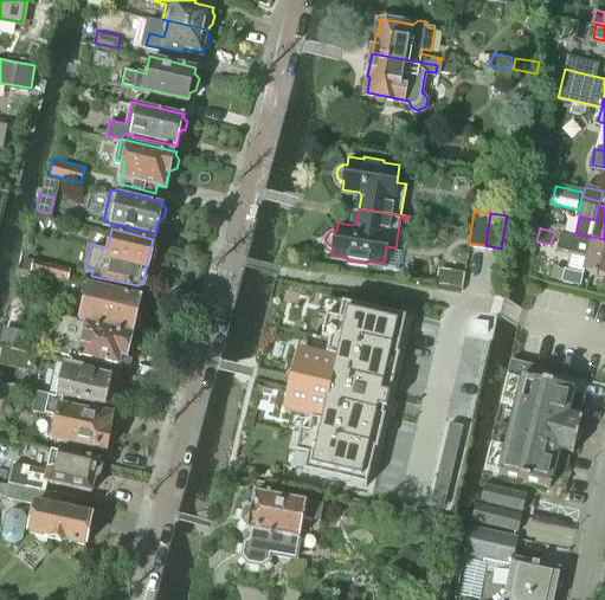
[(561,230),(558,246),(572,250),(567,269),(584,272),(585,266),(594,269),(594,270),(597,271),(598,269),(604,270),(604,239),(575,233),(561,230)]
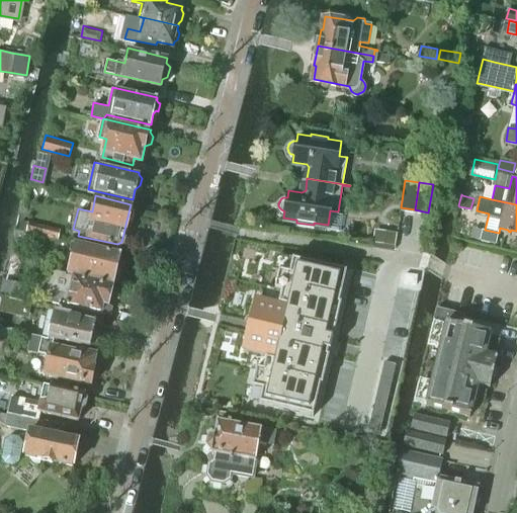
[(26,231),(58,239),(61,227),(29,220),(26,231)]
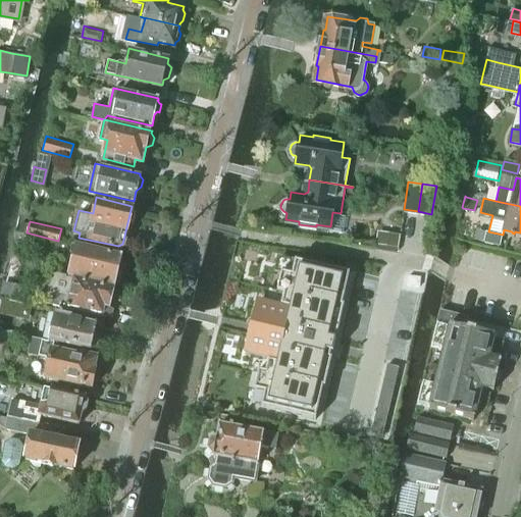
[(384,230),(381,246),(398,249),(400,234),(384,230)]
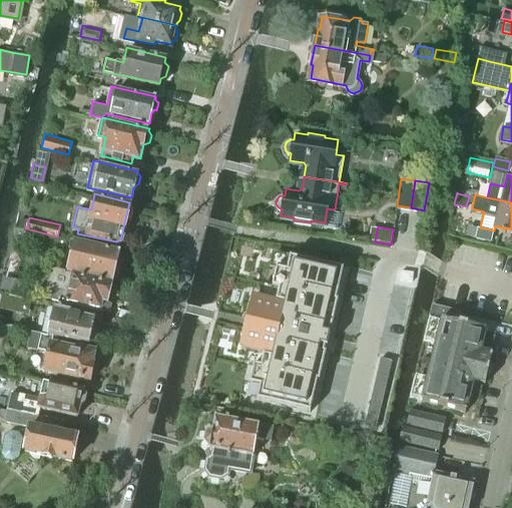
[(475,235),(491,239),(494,230),(480,227),(478,226),(475,235)]
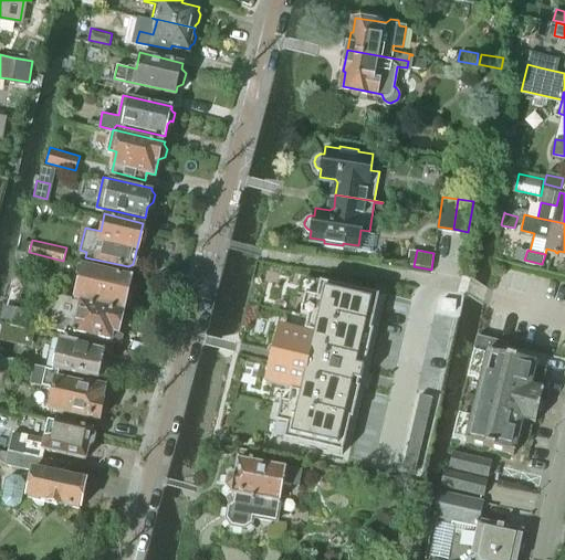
[(73,297),(123,308),(131,274),(82,263),(73,297)]
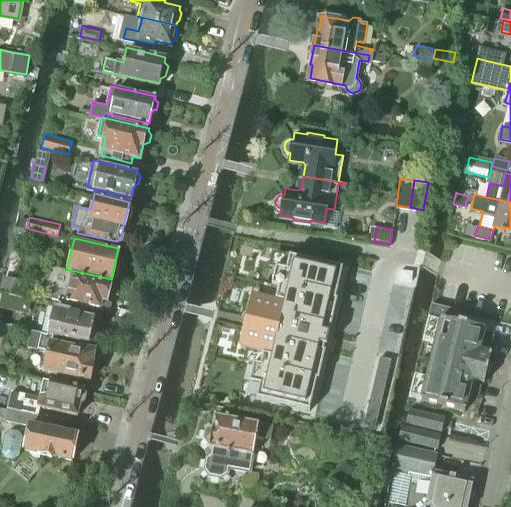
[(253,293),(241,346),(245,348),(263,351),(260,363),(253,362),(249,380),(255,382),(259,383),(256,397),(309,409),(316,378),(318,379),(325,350),(323,349),(324,345),(326,345),(329,332),(327,331),(328,327),(330,327),(337,298),(335,298),(343,267),(290,254),(286,268),(276,265),(272,284),(278,286),(275,298),(253,293)]
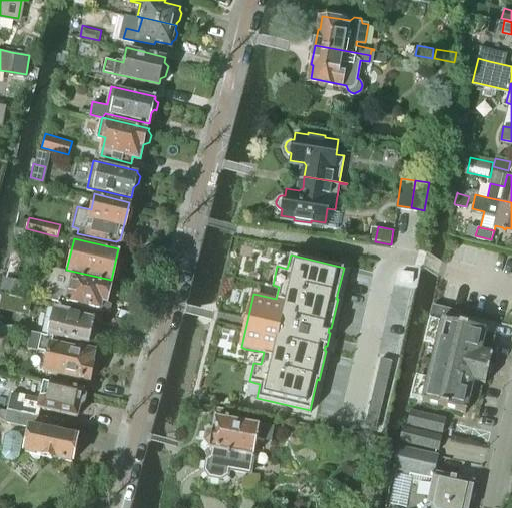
[(110,282),(64,271),(64,269),(53,267),(48,284),(45,283),(43,291),(51,292),(51,297),(70,302),(70,300),(88,305),(92,306),(104,309),(110,282)]
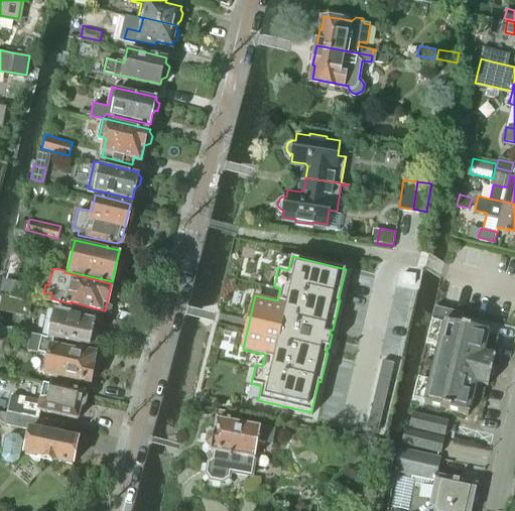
[(18,288),(17,292),(31,296),(33,288),(24,286),(23,290),(18,288)]
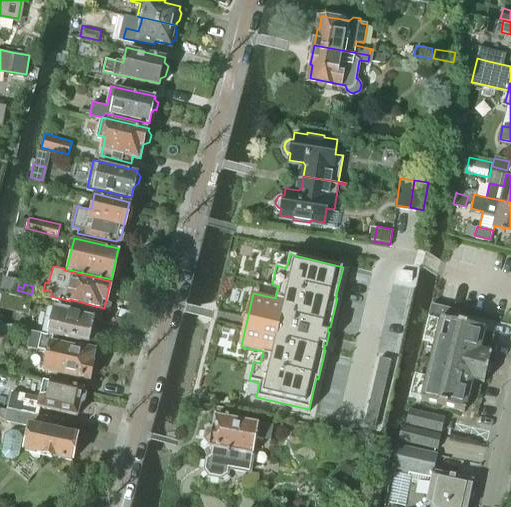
[(0,293),(0,301),(14,304),(16,293),(1,289),(0,293)]
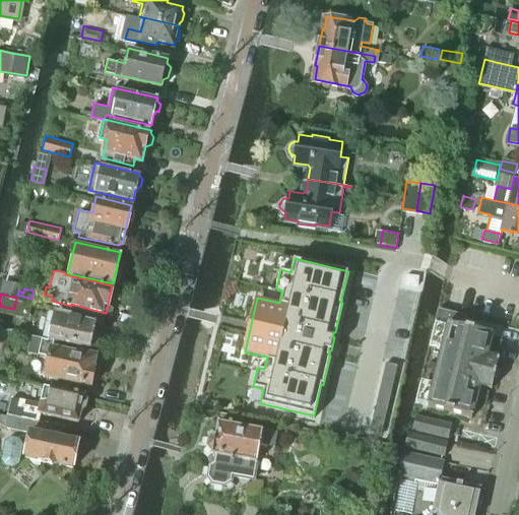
[(429,402),(428,404),(472,414),(479,383),(493,386),(494,381),(494,379),(498,365),(498,363),(500,357),(487,353),(493,332),(464,325),(466,313),(438,307),(436,319),(448,322),(448,324),(442,344),(434,381),(429,402)]
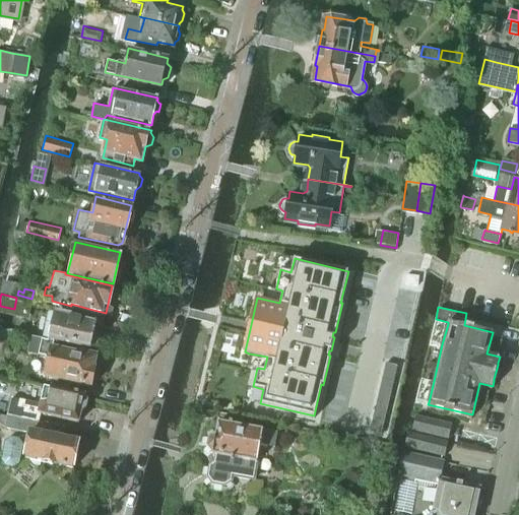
[(55,308),(48,337),(53,338),(90,346),(99,343),(101,335),(94,329),(95,320),(71,315),(71,312),(55,308)]
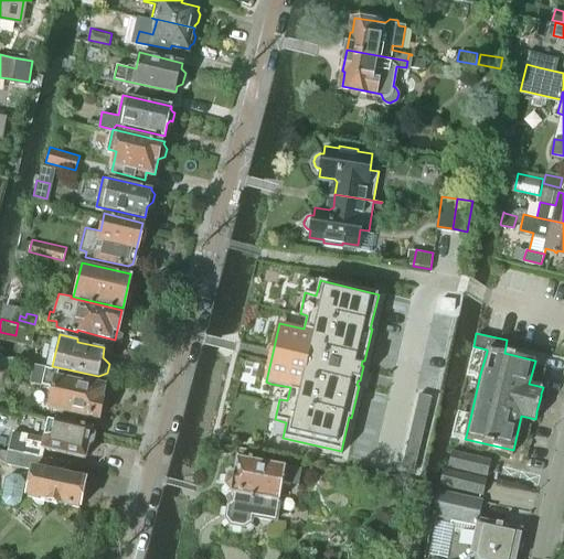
[(34,363),(30,382),(52,386),(48,407),(84,415),(84,414),(98,417),(102,398),(102,397),(104,384),(87,379),(86,383),(55,376),(57,367),(52,366),(45,365),(34,363)]
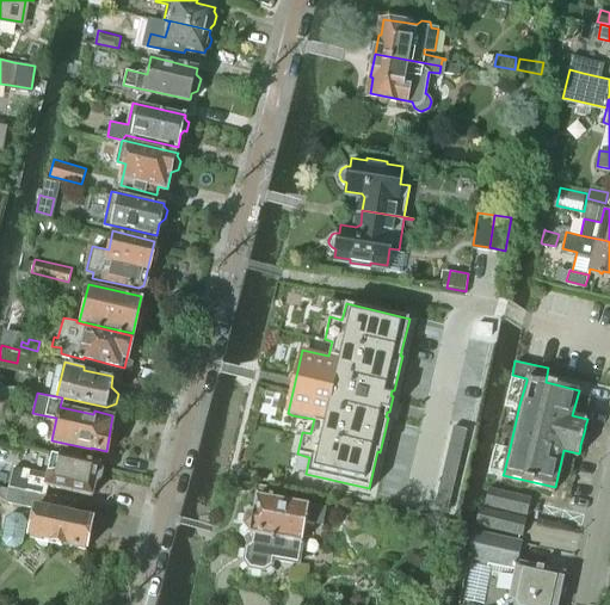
[(454,424),(451,432),(466,436),(468,426),(454,424)]
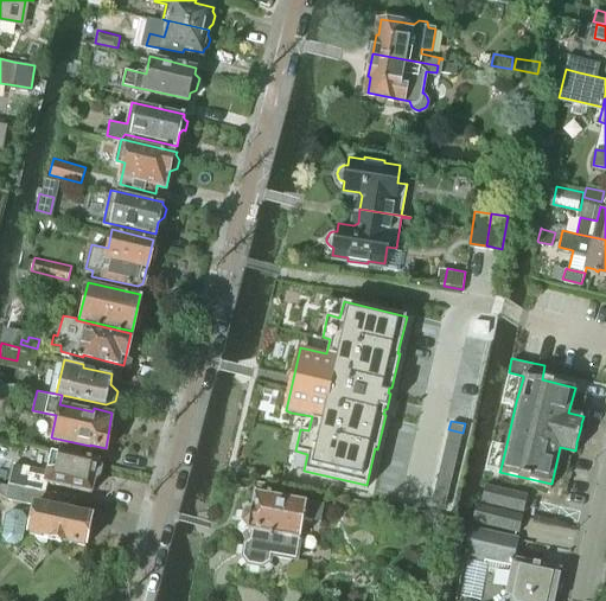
[(448,429),(446,439),(460,441),(463,433),(448,429)]
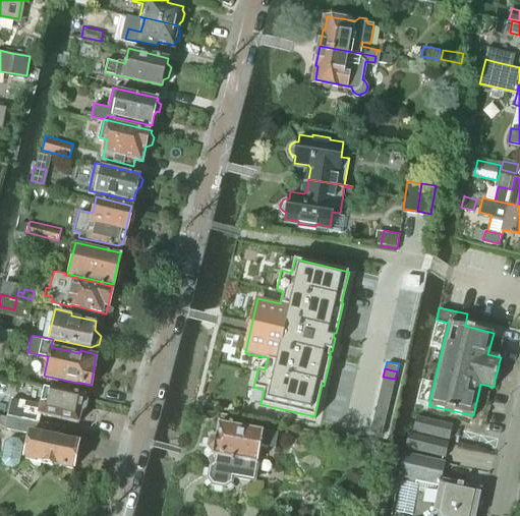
[(383,377),(382,384),(393,387),(395,379),(383,377)]
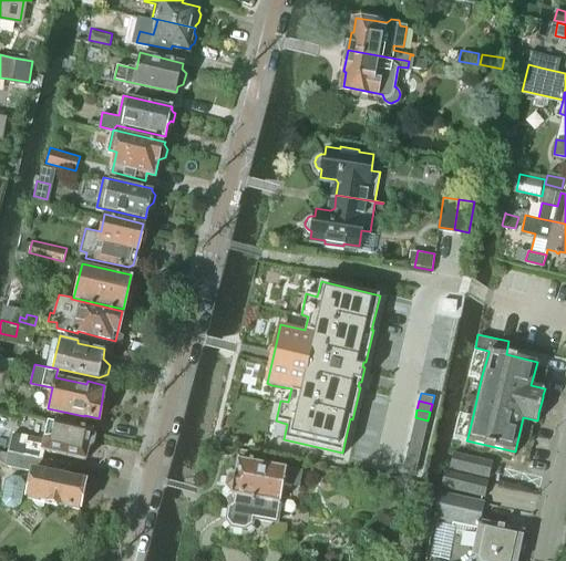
[(415,417),(413,426),(426,428),(428,421),(415,417)]
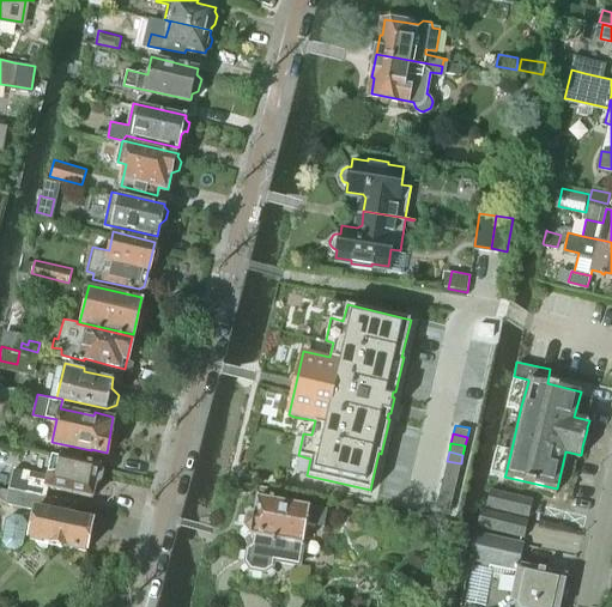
[(13,466),(8,486),(46,495),(46,485),(92,495),(95,483),(101,477),(102,471),(100,463),(60,455),(50,453),(47,473),(13,466)]
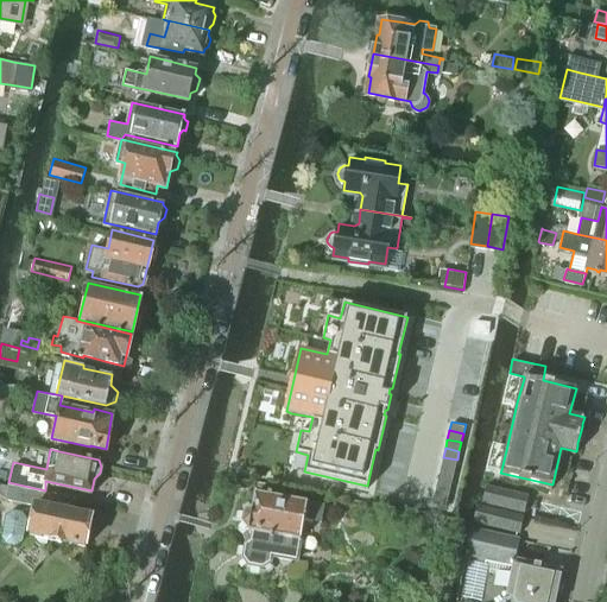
[(443,457),(441,466),(455,469),(457,460),(443,457)]
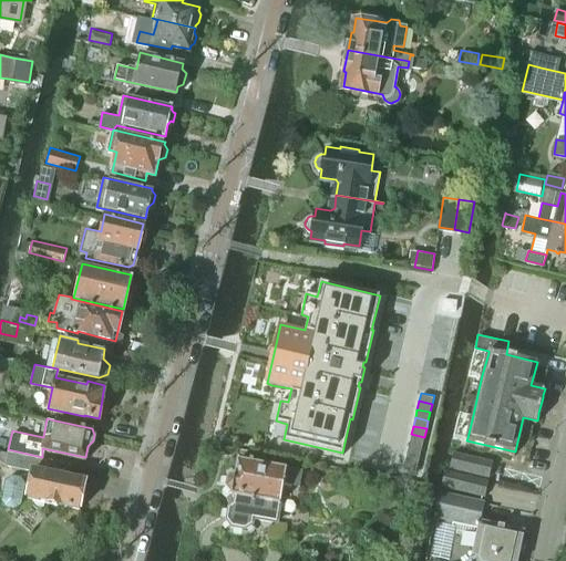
[(411,434),(409,443),(422,445),(424,437),(411,434)]
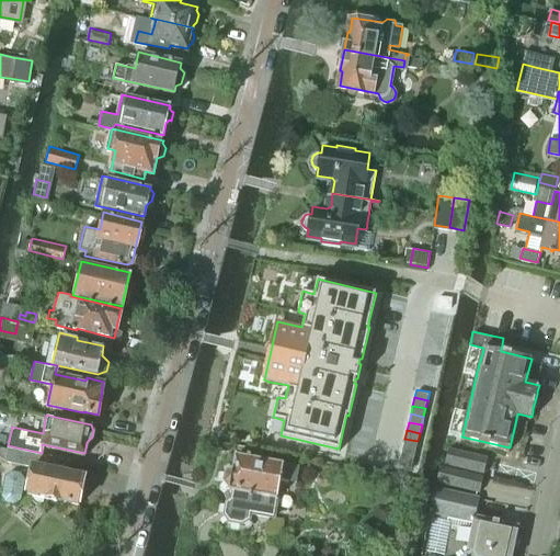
[(404,439),(403,446),(415,450),(418,441),(404,439)]
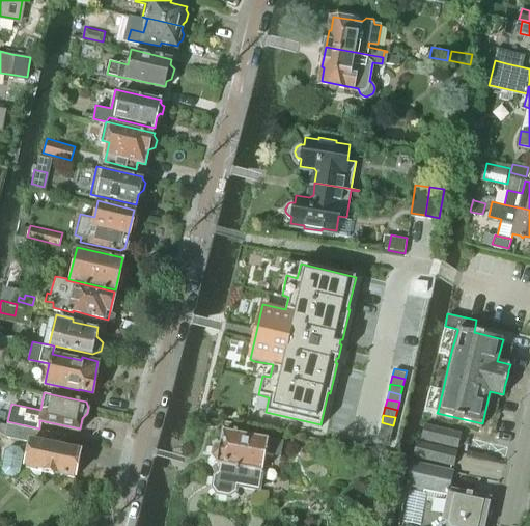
[(22,460),(26,461),(25,465),(74,476),(78,459),(82,460),(84,451),(80,451),(79,449),(56,444),(58,433),(39,428),(7,421),(4,434),(30,440),(29,446),(12,443),(5,447),(1,466),(5,473),(14,474),(20,470),(22,460)]
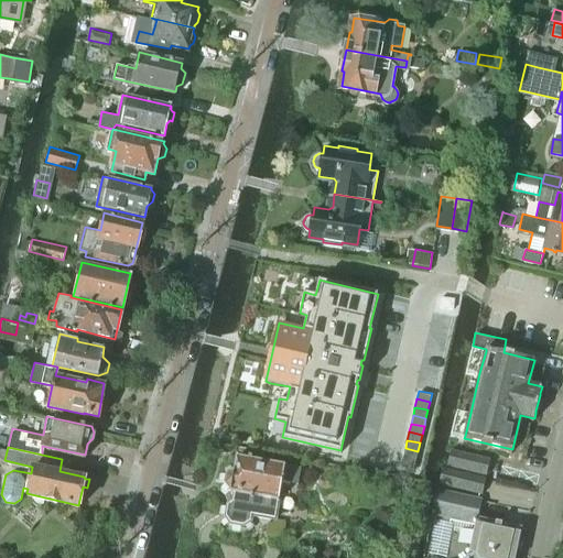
[(405,448),(403,457),(417,459),(418,451),(405,448)]
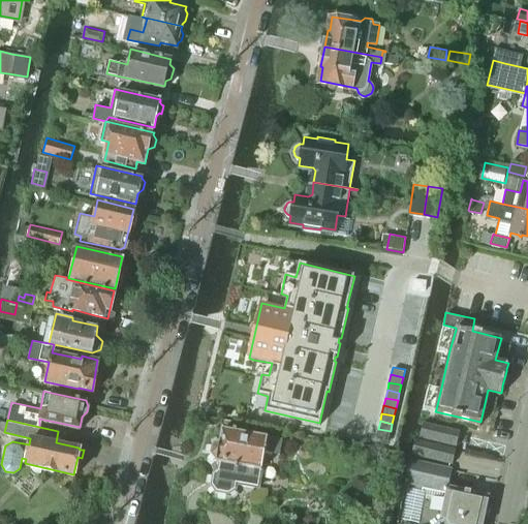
[(423,421),(420,435),(457,443),(460,430),(423,421)]
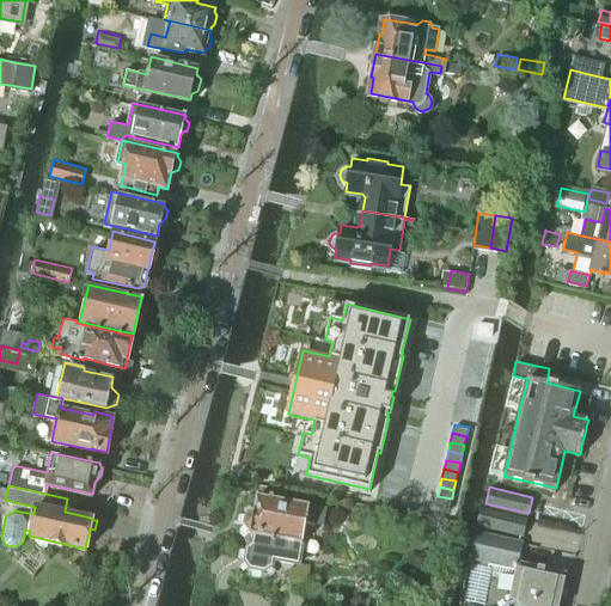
[(305,520),(322,524),(325,507),(256,494),(252,512),(244,515),(243,525),(249,532),(254,533),(251,543),(245,546),(244,559),(249,565),(263,568),(272,564),(272,557),(297,561),(305,520)]
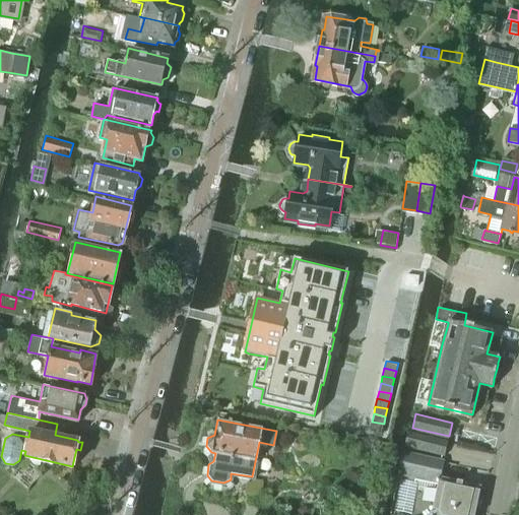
[(372,422),(370,429),(382,432),(384,424),(372,422)]
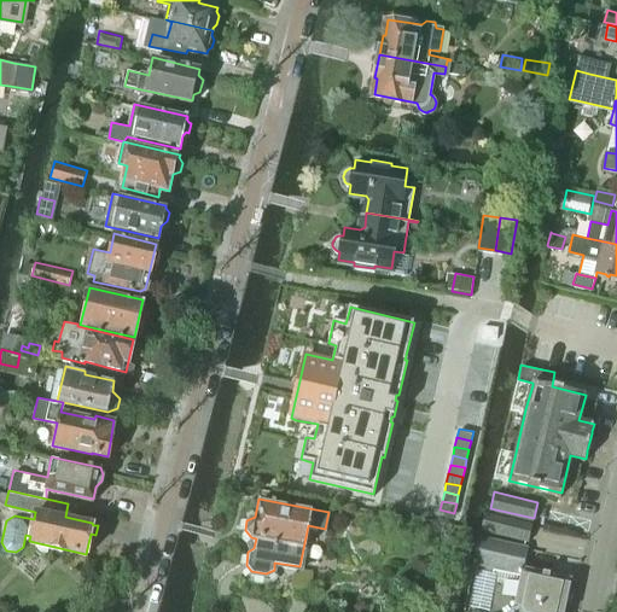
[(485,512),(482,528),(529,538),(533,523),(485,512)]
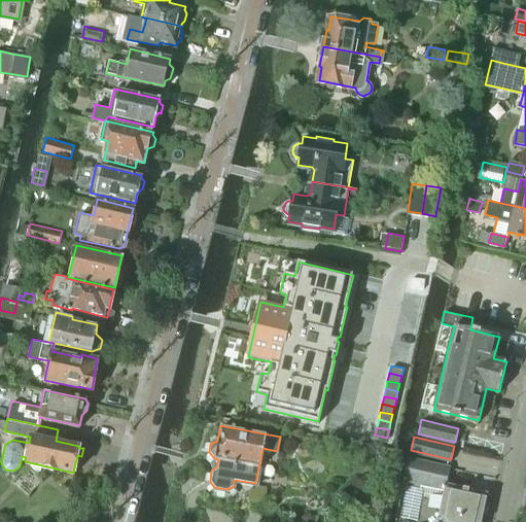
[(480,521),(483,515),(488,491),(446,482),(449,466),(409,457),(404,478),(445,487),(437,520),(433,521),(480,521)]
